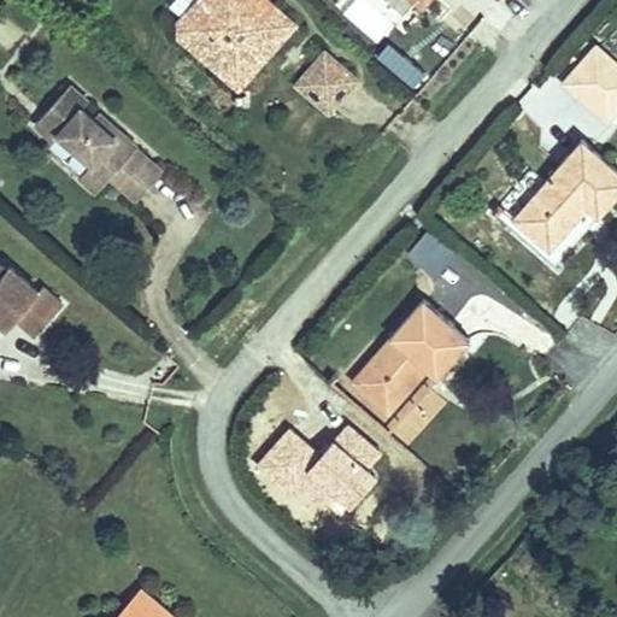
[(181,33),(239,82),(292,18),(270,0),(194,0),(180,18),(181,33)]
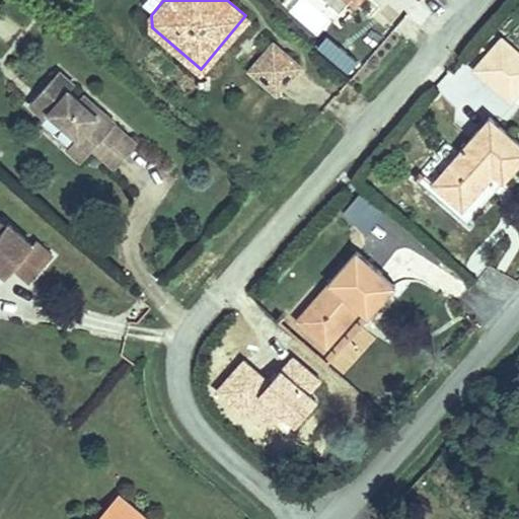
[(518,53),(500,36),(473,67),(498,89),(518,66),(518,67),(518,53)]
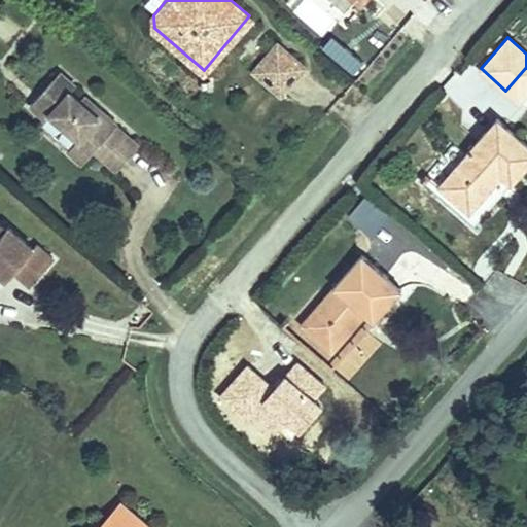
[(253,66),(281,92),(305,65),(278,39),(253,66)]
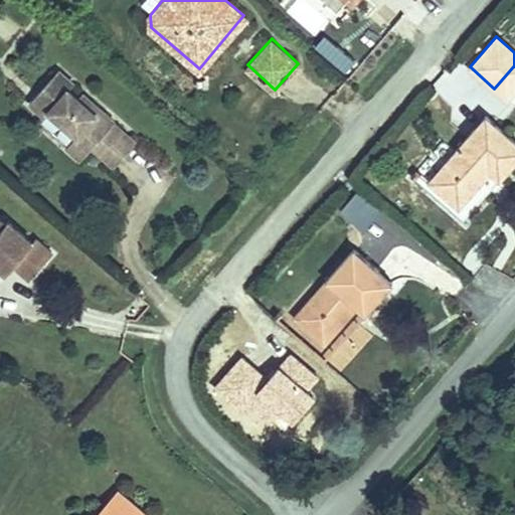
[(505,98),(514,86),(514,66),(514,65),(494,89),(505,98)]
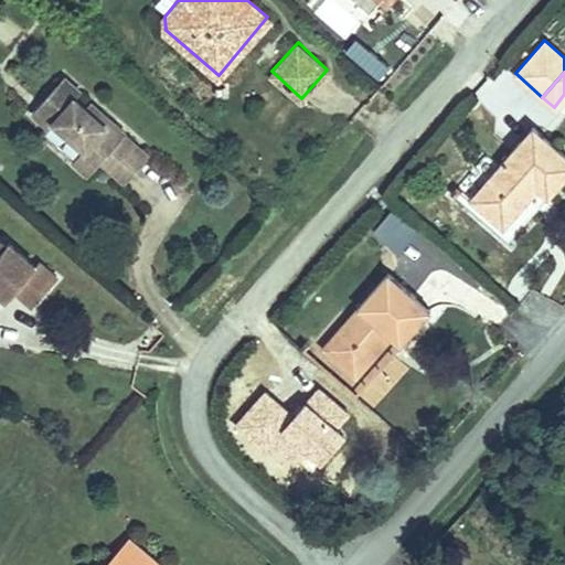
[(132,178),(145,163),(120,141),(123,140),(86,108),(82,114),(72,105),(77,98),(60,83),(40,106),(55,120),(50,128),(81,156),(70,168),(85,181),(97,168),(108,156),(132,178)]
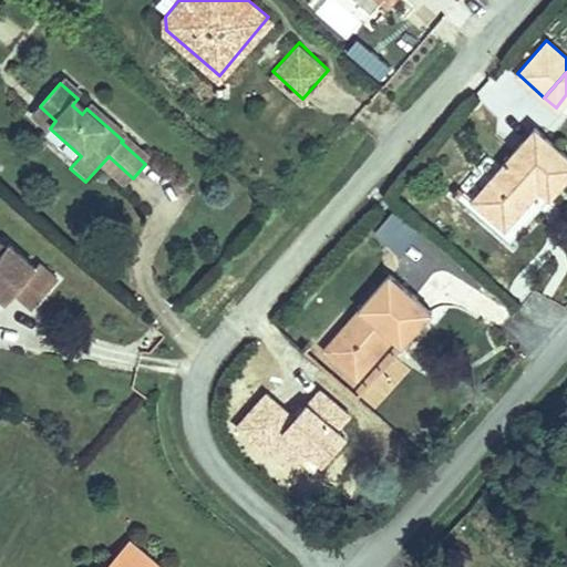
[(566,158),(535,129),(475,195),(504,222),(537,187),(553,199),(566,182),(566,158)]
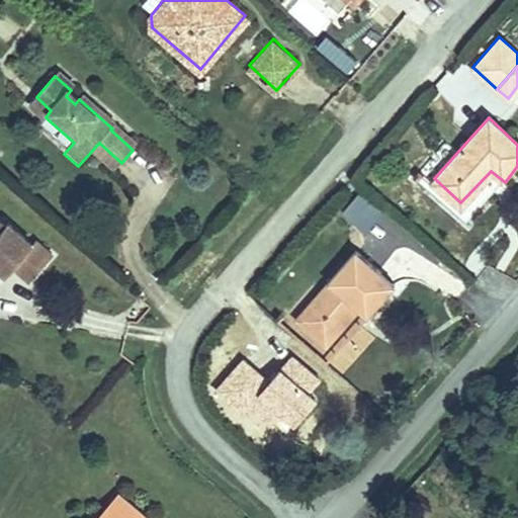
[(89,154),(111,174),(121,163),(99,143),(89,154)]
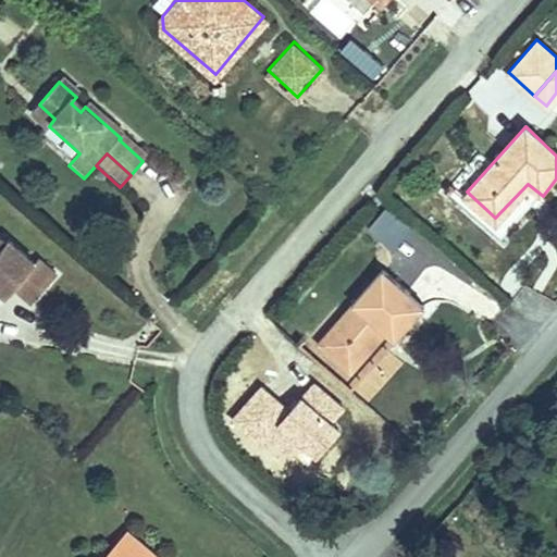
[(32,263),(4,242),(2,245),(0,243),(0,294),(4,298),(12,288),(29,304),(53,274),(35,259),(32,263)]
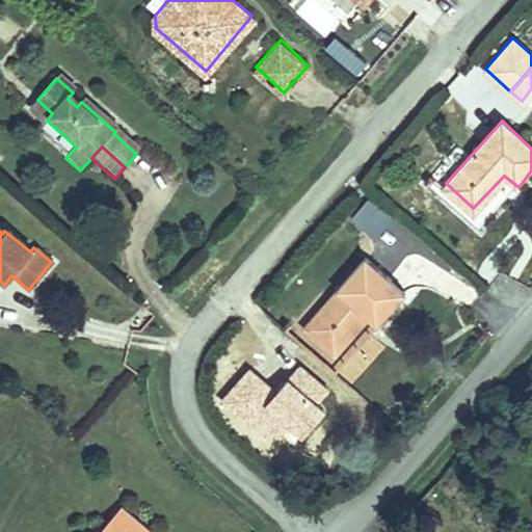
[(360,257),(299,326),(331,354),(365,316),(374,323),(401,292),(360,257)]
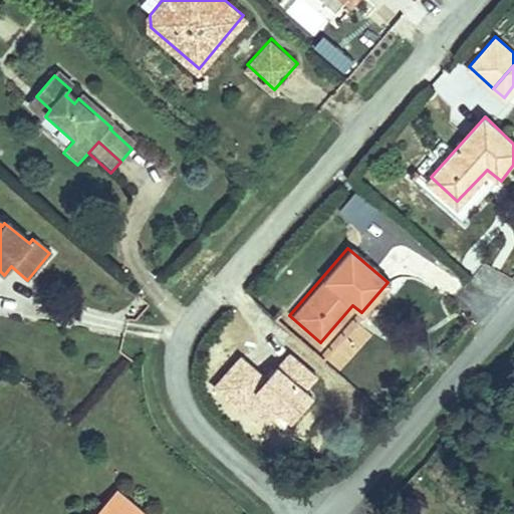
[(134,513),(119,500),(105,513),(134,513)]
